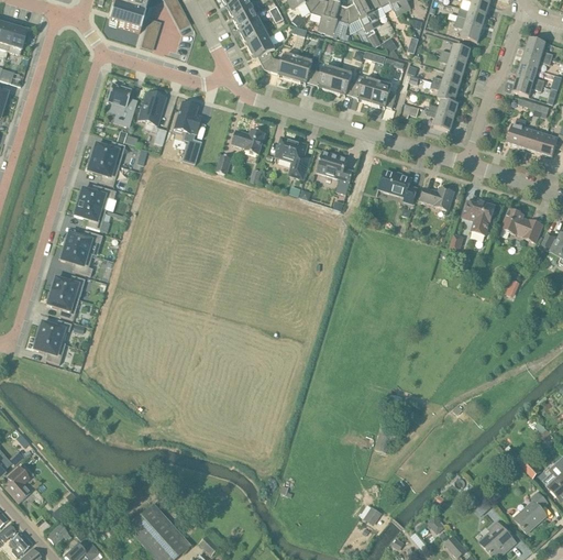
[(110,17),(108,22),(140,31),(148,0),(114,0),(110,17)]
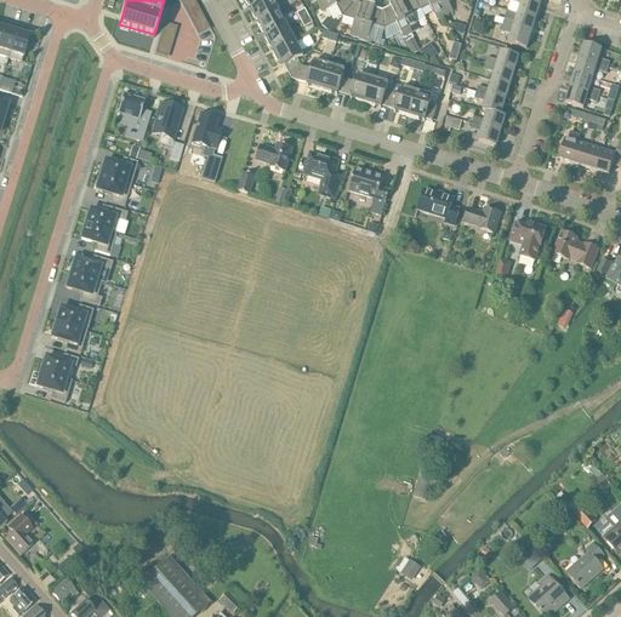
[(263,0),(250,7),(256,17),(257,17),(260,21),(257,22),(258,22),(280,10),(275,0),(263,0)]
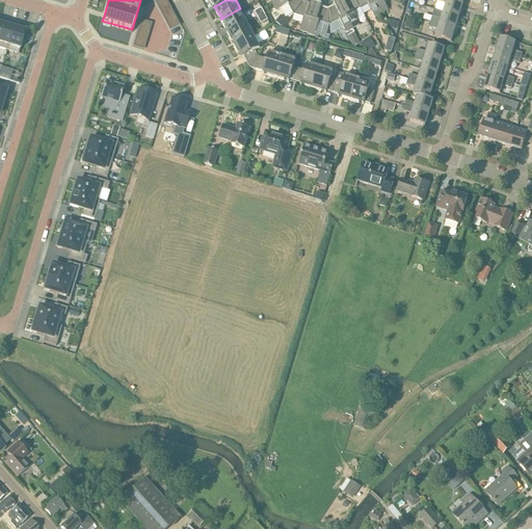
[(274,0),(272,1),(276,8),(288,1),(293,11),(303,0),(274,0)]
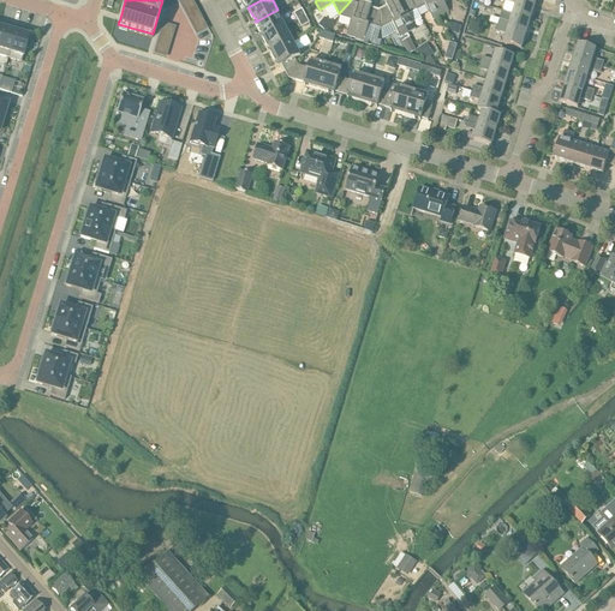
[(347,33),(356,35),(365,3),(366,0),(365,0),(360,0),(359,1),(356,0),(351,0),(339,13),(352,17),(347,33)]
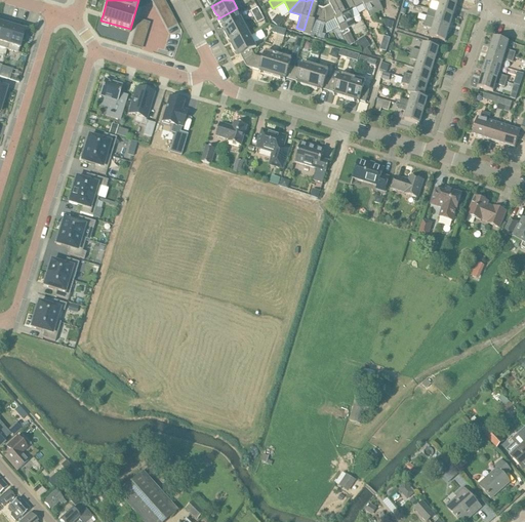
[(313,0),(312,2),(304,30),(304,32),(310,34),(315,19),(325,23),(324,6),(317,4),(318,3),(318,2),(317,2),(313,0)]
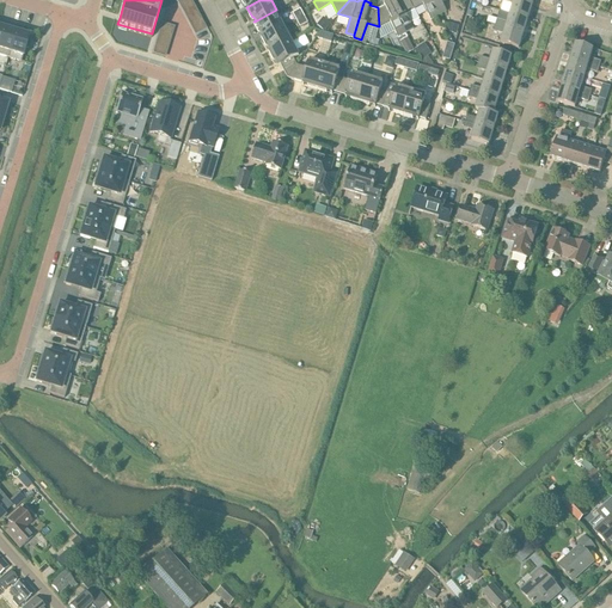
[(391,20),(398,34),(407,30),(391,0),(386,0),(384,1),(385,2),(378,7),(379,26),(391,20)]
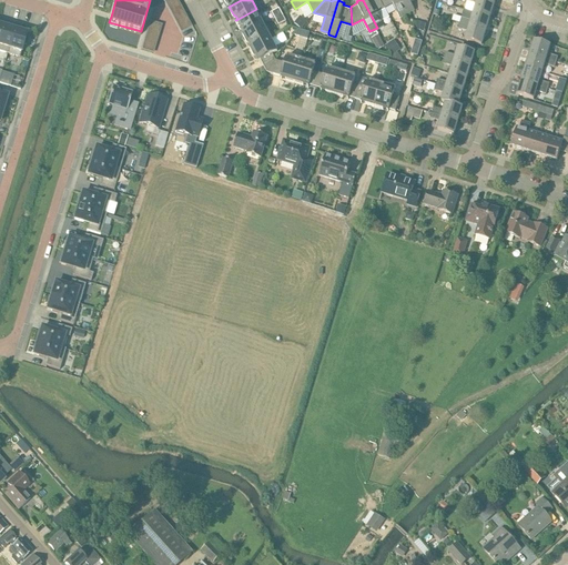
[(363,0),(377,28),(384,23),(377,11),(385,7),(382,0),(363,0)]
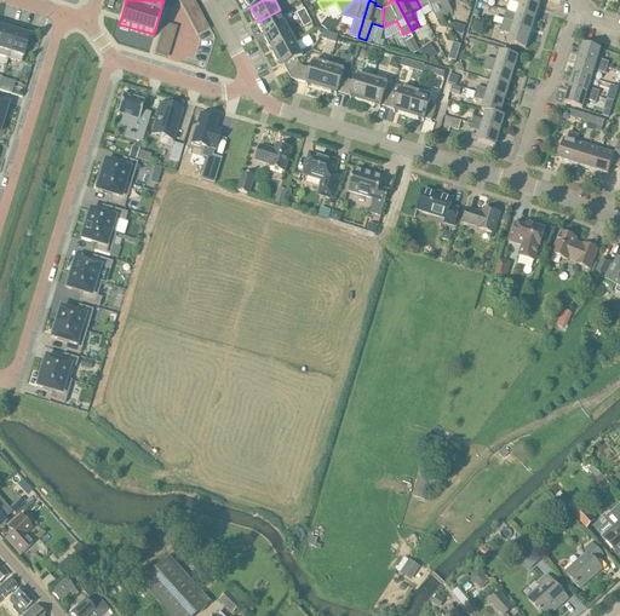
[(417,0),(420,7),(429,3),(437,17),(445,12),(438,0),(417,0)]
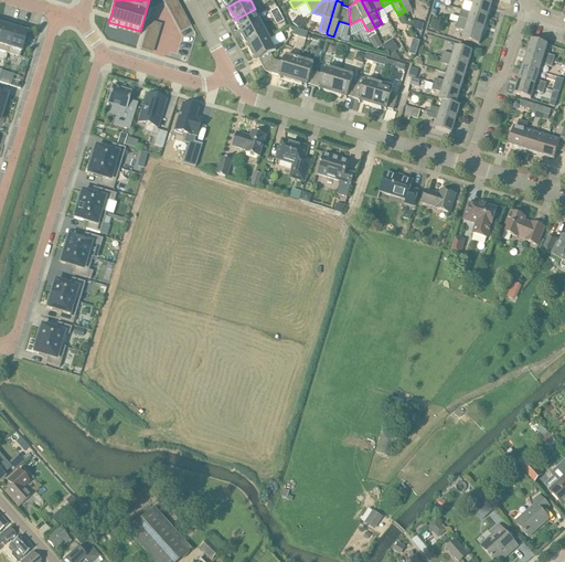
[(400,0),(405,11),(413,8),(408,0),(400,0)]
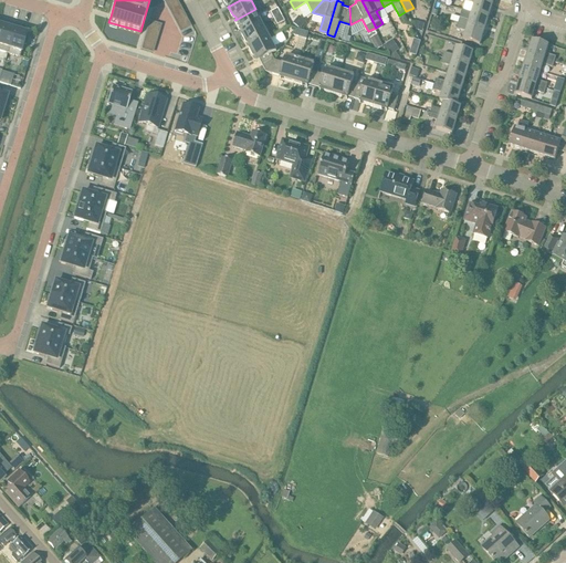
[(489,14),(493,1),(489,0),(468,0),(474,2),(472,10),(489,14)]
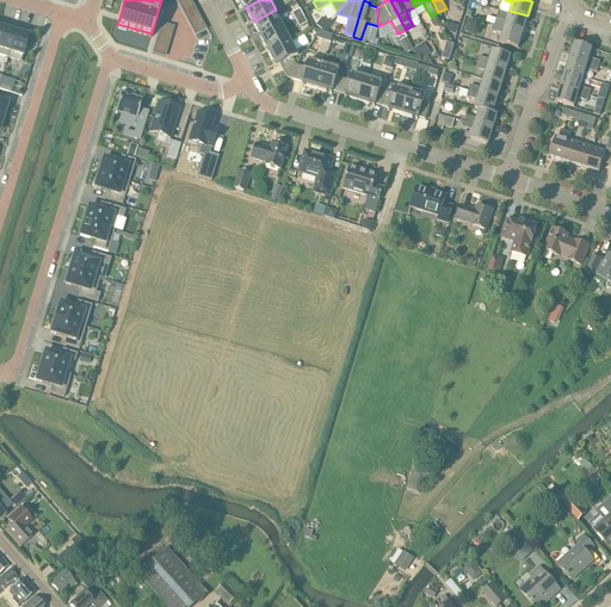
[(304,13),(300,6),(292,10),(296,17),(304,13)]
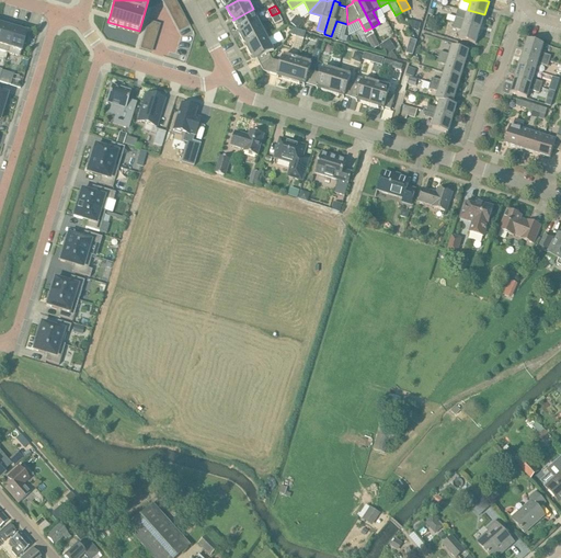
[(240,32),(240,33),(260,22),(253,9),(233,20),(238,29),(239,27),(241,31),(240,32)]
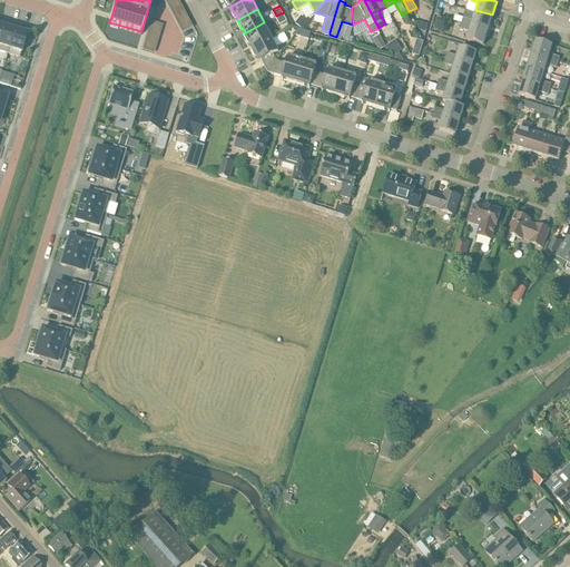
[(488,29),(492,15),(475,10),(473,18),(463,15),(462,20),(461,20),(488,29)]
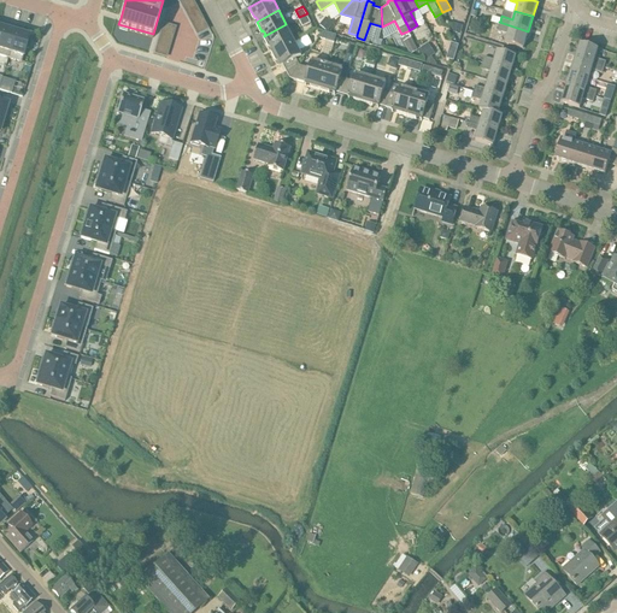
[(307,13),(299,17),(303,24),(311,19),(307,13)]
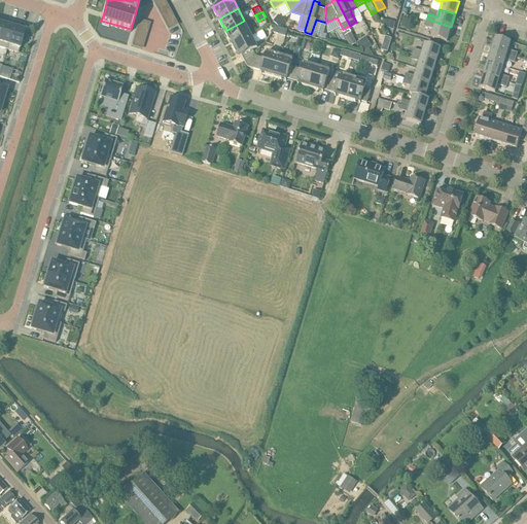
[(279,12),(273,19),(279,25),(285,18),(279,12)]
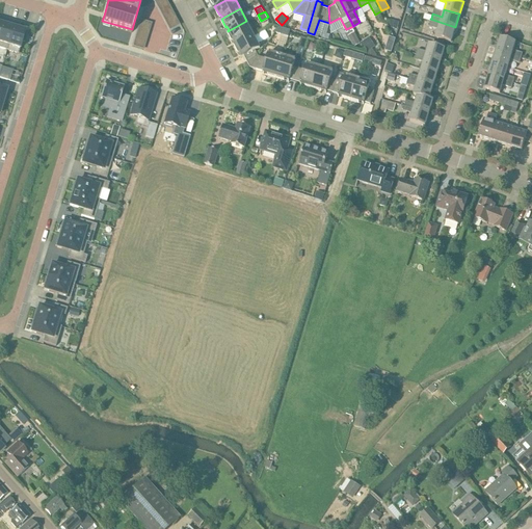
[(391,17),(389,25),(397,27),(399,19),(391,17)]
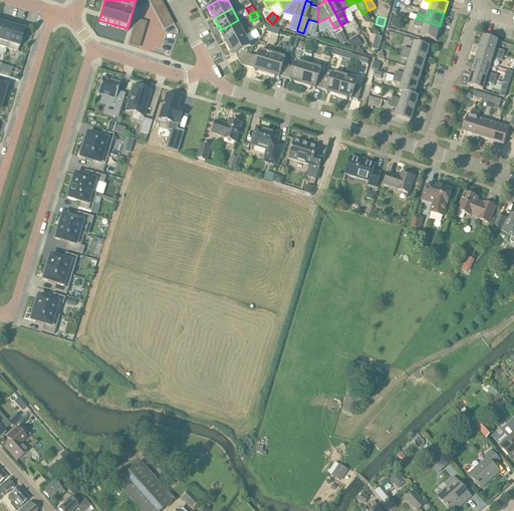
[(436,38),(440,26),(416,18),(413,17),(411,21),(415,22),(415,23),(424,26),(421,33),(436,38)]
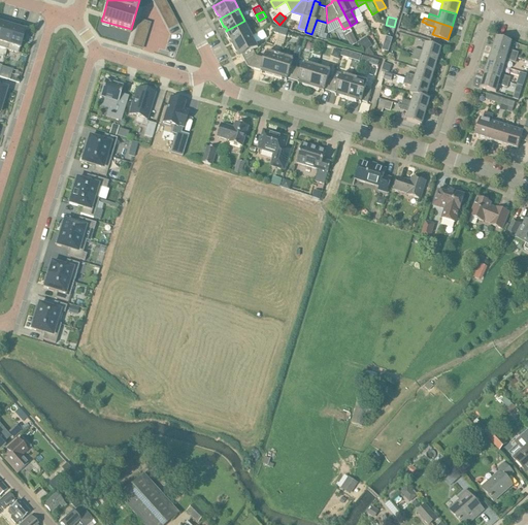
[(232,42),(232,43),(252,33),(244,21),(226,31),(230,39),(232,38),(233,41),(232,42)]
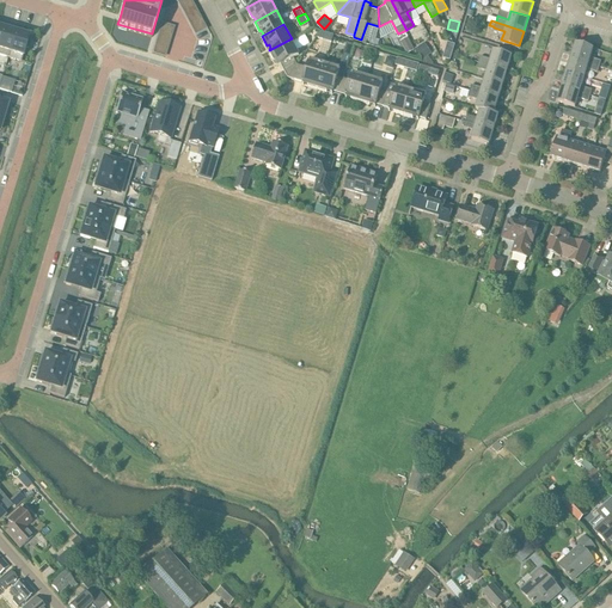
[(0,51),(8,55),(17,29),(4,25),(0,37),(0,51)]
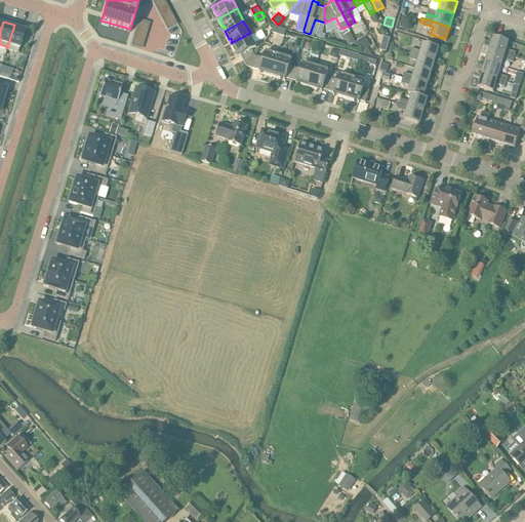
[(24,32),(25,28),(14,25),(7,47),(18,50),(22,38),(24,38),(26,33),(24,32)]
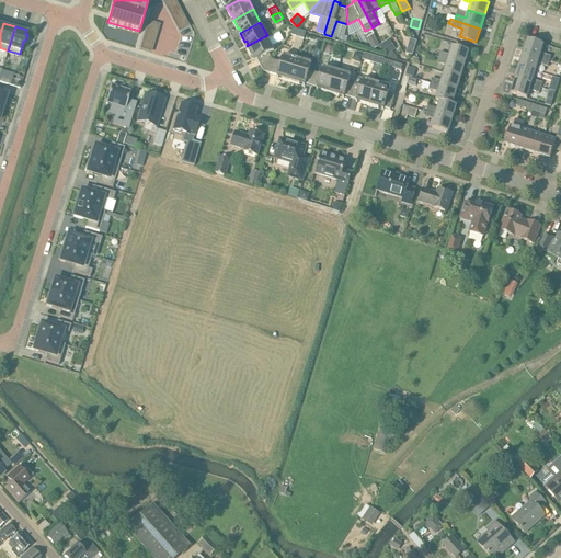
[(295,26),(294,34),(300,36),(302,29),(295,26)]
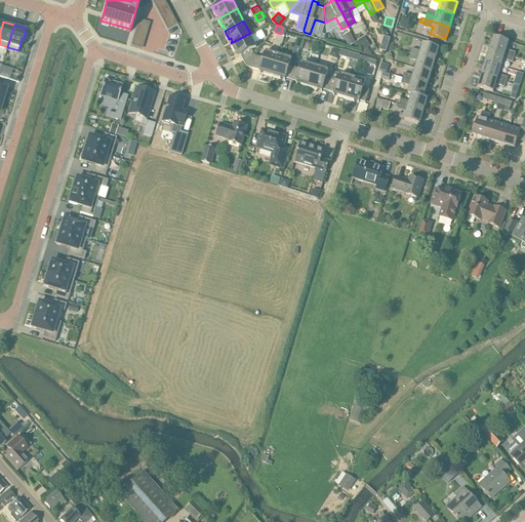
[(350,30),(344,33),(349,44),(356,41),(350,30)]
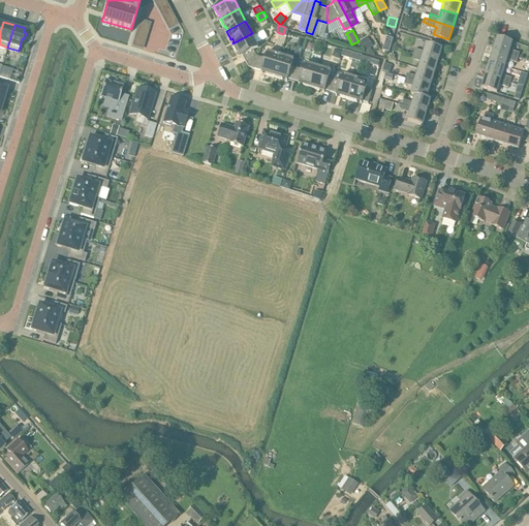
[(252,33),(232,43),(237,51),(239,51),(241,54),(239,55),(243,54),(249,64),(257,54),(254,48),(258,44),(252,33)]
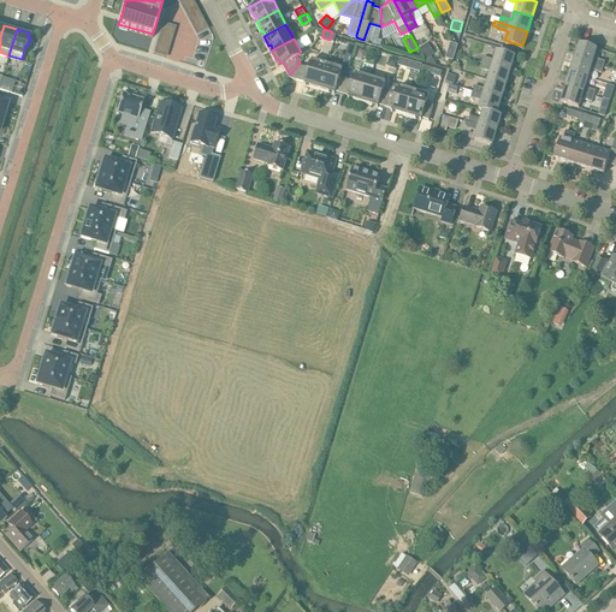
[(427,40),(418,47),(426,57),(434,51),(427,40)]
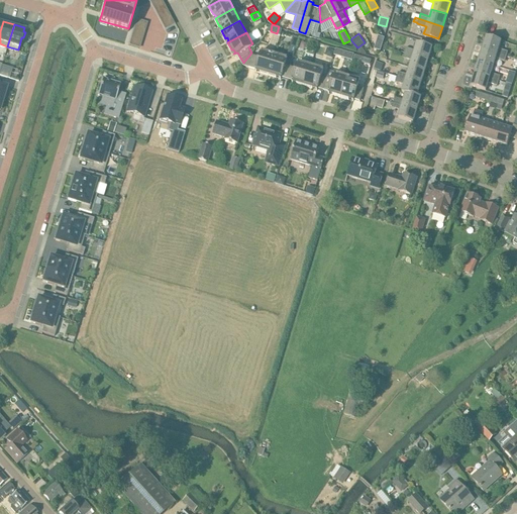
[(487,34),(483,46),(506,54),(508,49),(499,46),(501,38),(487,34)]
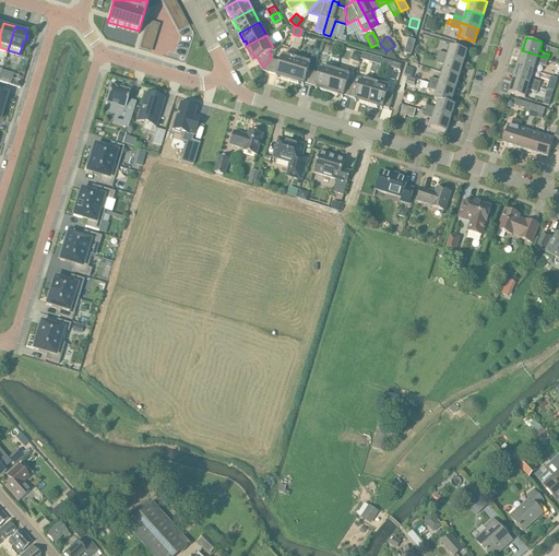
[(449,51),(439,48),(435,47),(433,52),(438,54),(463,61),(467,48),(451,44),(449,51)]
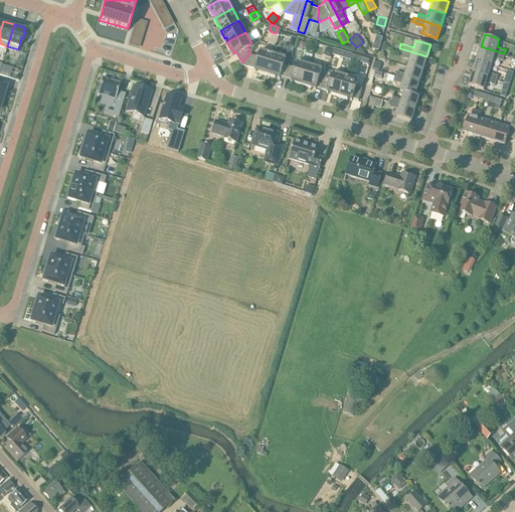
[(326,45),(323,52),(331,54),(333,47),(326,45)]
